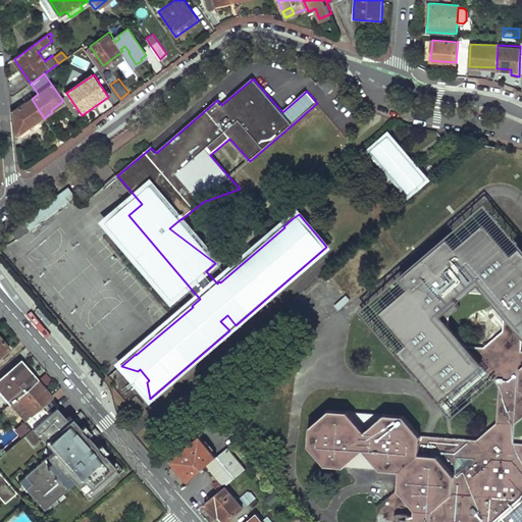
[(44,118),(32,99),(14,111),(17,137),(37,121),(38,122),(44,118)]
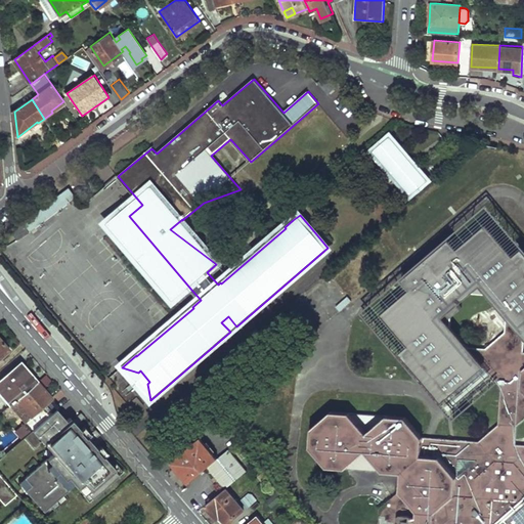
[(374,149),(410,194),(428,180),(391,136),(374,149)]
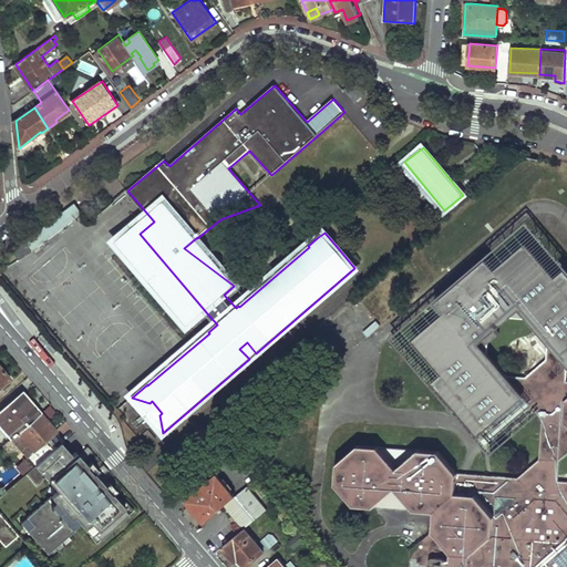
[(32,250),(24,238),(10,247),(18,259),(32,250)]
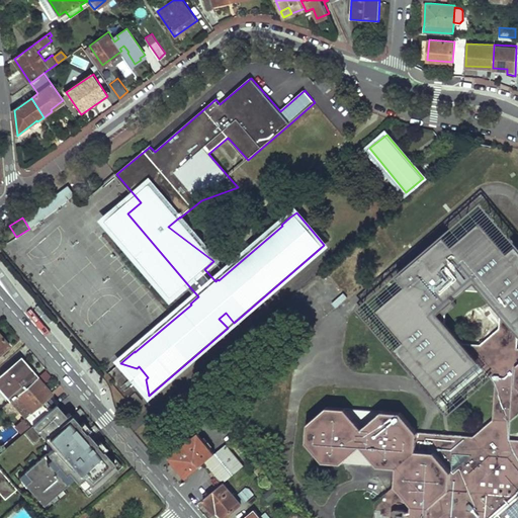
[(396,465),(395,484),(377,499),(374,517),(517,517),(517,343),(516,344),(514,305),(517,300),(517,253),(517,252),(500,253),(483,233),(464,232),(446,250),(428,247),(405,268),(408,286),(391,301),(393,320),(408,335),(410,357),(429,377),(447,378),(476,354),(501,381),(495,422),(480,437),(422,434),(405,414),(380,413),(361,430),(344,412),(328,411),(309,426),(308,443),(324,462),(343,462),(361,447),(377,464),(396,465)]
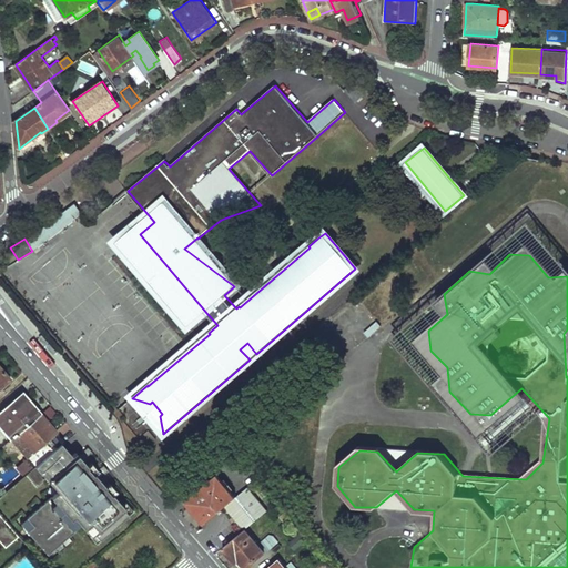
[(250,359),(256,354),(247,343),(240,350),(250,359)]
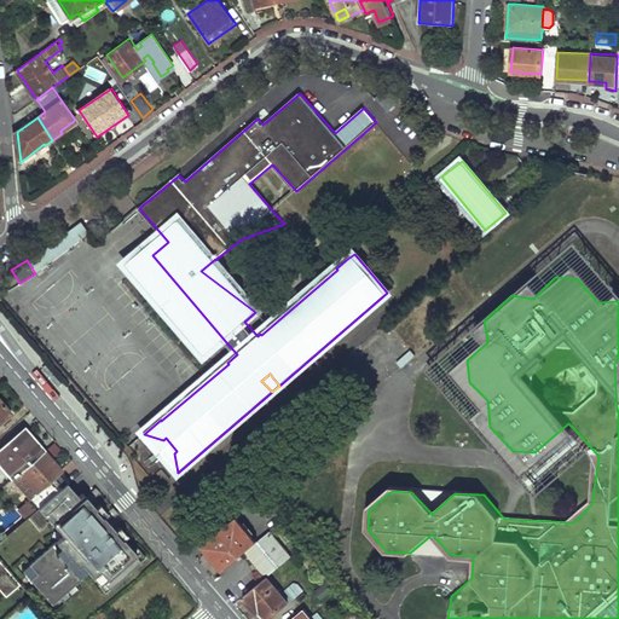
[(0,423),(13,412),(0,395),(0,423)]
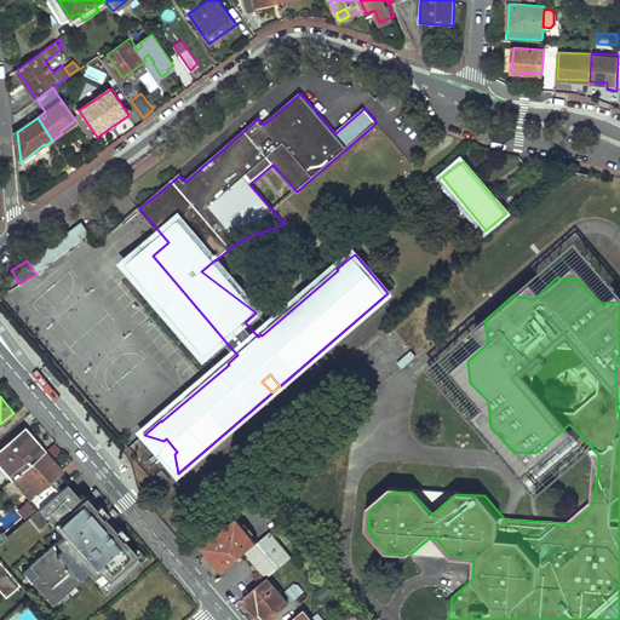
[(26,428),(0,449),(0,461),(15,478),(22,472),(45,451),(26,428)]
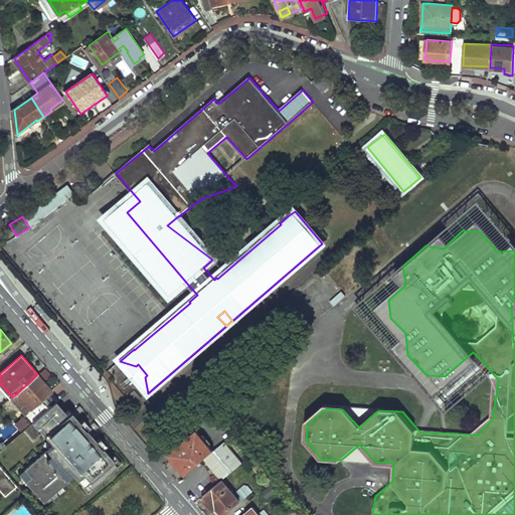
[(37,374),(18,392),(33,408),(49,393),(52,391),(37,374)]
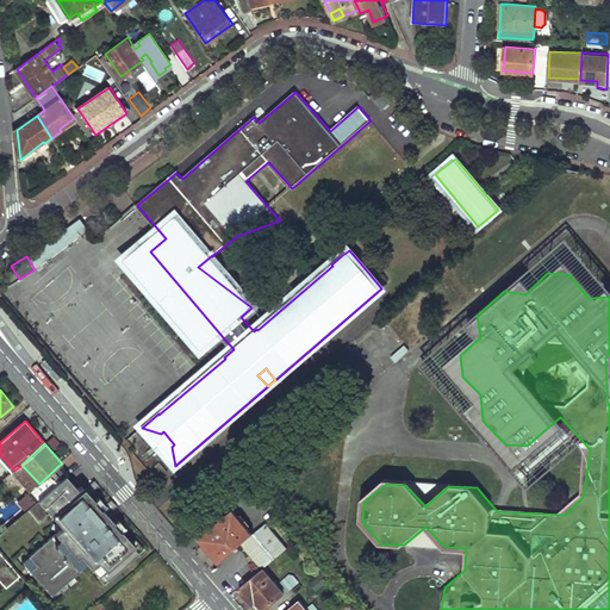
[(39,499),(67,474),(58,466),(39,484),(31,491),(39,499)]
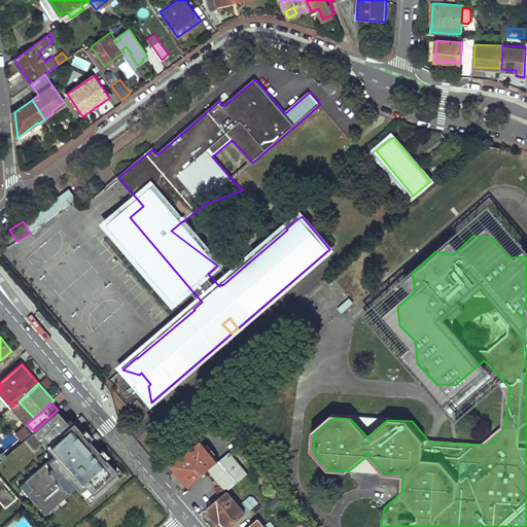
[(58,410),(34,431),(44,444),(47,441),(53,446),(49,449),(55,455),(20,485),(45,514),(53,508),(64,497),(71,492),(69,490),(75,485),(74,483),(77,480),(83,486),(79,489),(85,496),(89,494),(94,500),(120,477),(116,471),(117,470),(114,467),(105,457),(104,458),(99,452),(100,451),(93,443),(96,441),(96,442),(102,436),(97,430),(92,435),(88,440),(82,432),(83,431),(78,427),(88,419),(82,414),(74,422),(72,419),(68,422),(58,410)]
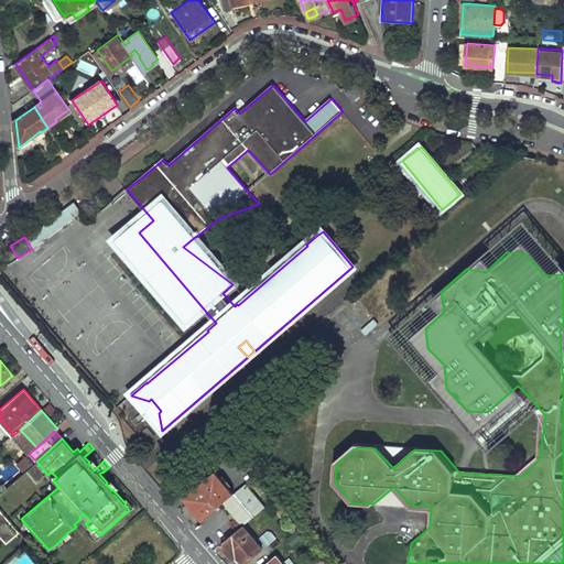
[(89,462),(88,463),(94,470),(98,466),(93,459),(89,462)]
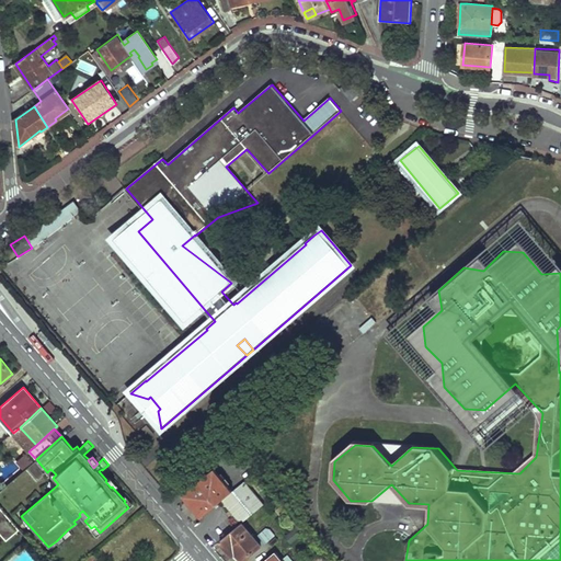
[(184,494),(203,516),(222,500),(235,491),(216,468),(184,494)]
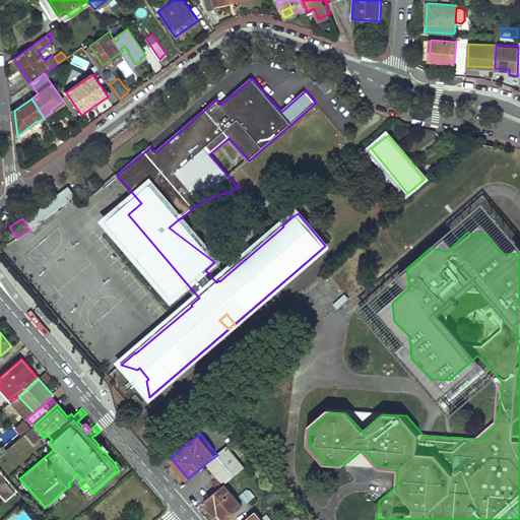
[(52,440),(47,435),(44,438),(49,443),(52,440)]
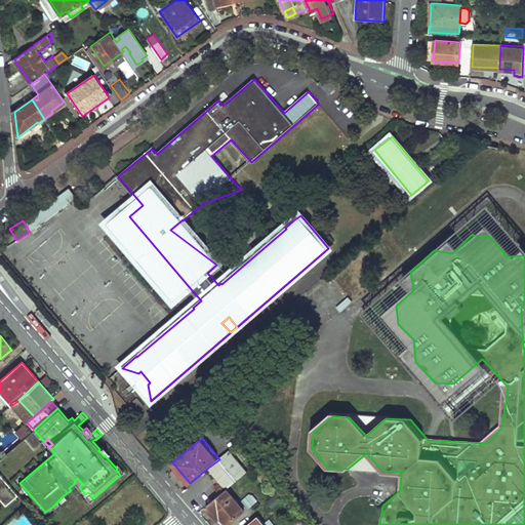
[(99,449),(98,450),(104,456),(105,455),(108,452),(103,446),(99,449)]
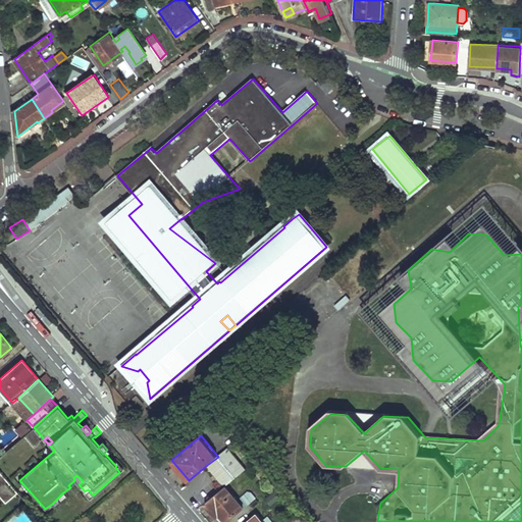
[(247,469),(229,447),(218,457),(207,465),(214,474),(218,478),(225,487),(226,486),(247,469)]
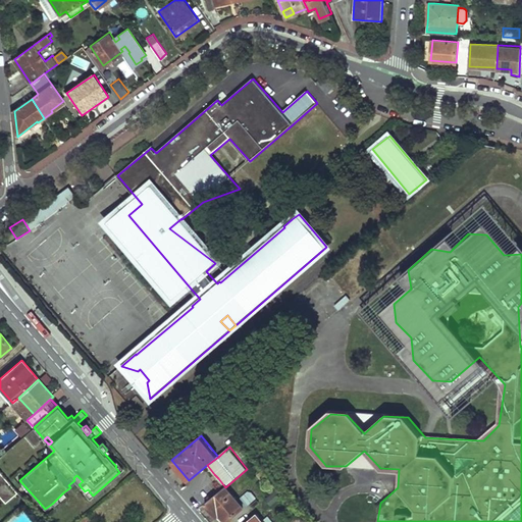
[(116,460),(113,463),(116,466),(115,467),(119,472),(124,468),(116,460)]
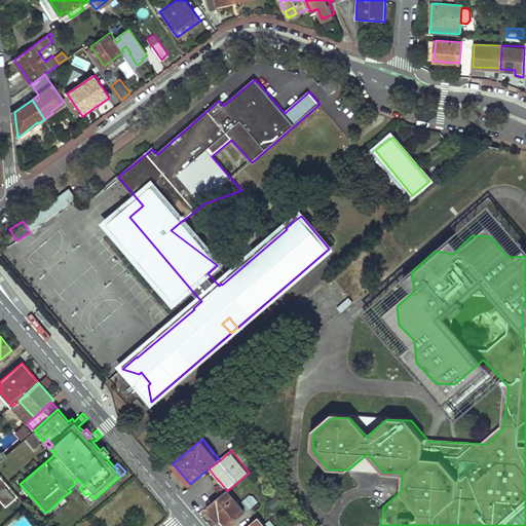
[(1,475),(0,476),(0,496),(6,503),(17,494),(1,475)]
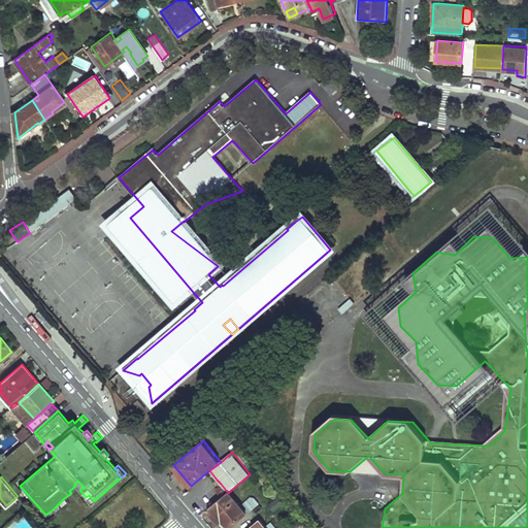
[(208,508),(218,520),(221,517),(230,527),(246,513),(229,492),(228,493),(208,508)]
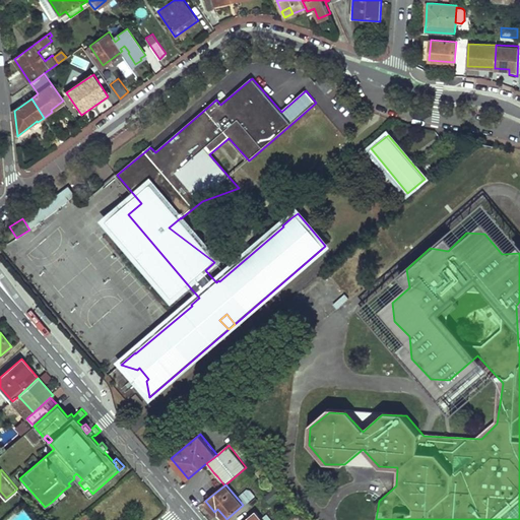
[(247,503),(254,497),(248,490),(241,496),(247,503)]
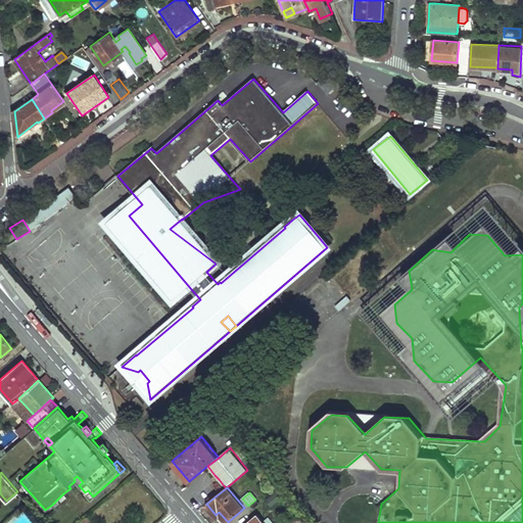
[(63,493),(52,505),(55,509),(67,497),(63,493)]
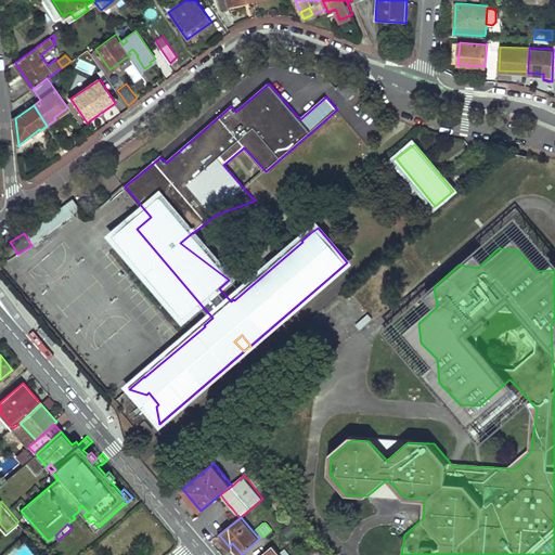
[(313,552),(315,554),(331,554),(322,544),(313,552)]
